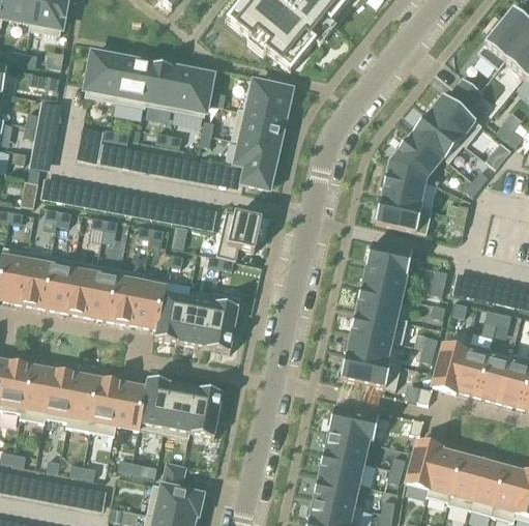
[(4,0),(2,19),(3,20),(30,25),(31,25),(35,0),(4,0)]
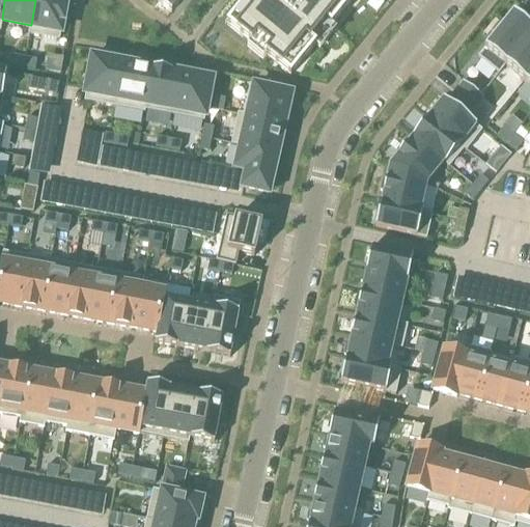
[(30,25),(29,32),(60,37),(63,19),(64,19),(66,5),(67,0),(35,0),(31,25),(30,25)]
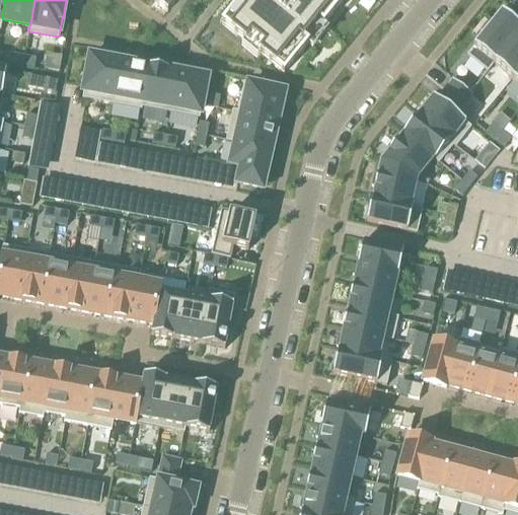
[(156,0),(168,9),(175,0),(156,0)]
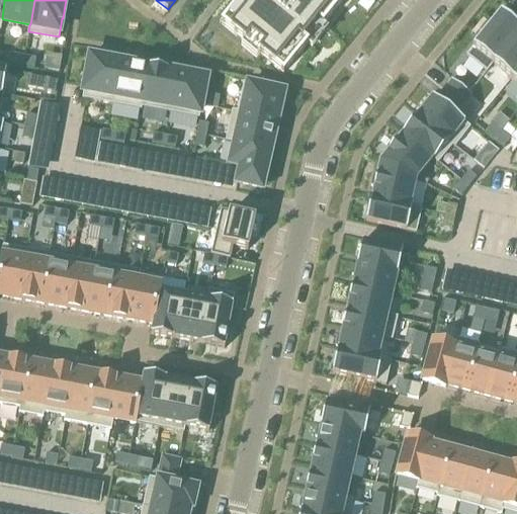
[(240,0),(223,21),(246,40),(251,34),(265,46),(260,52),(284,71),(309,41),(304,37),(319,18),(324,22),(341,0),(240,0)]
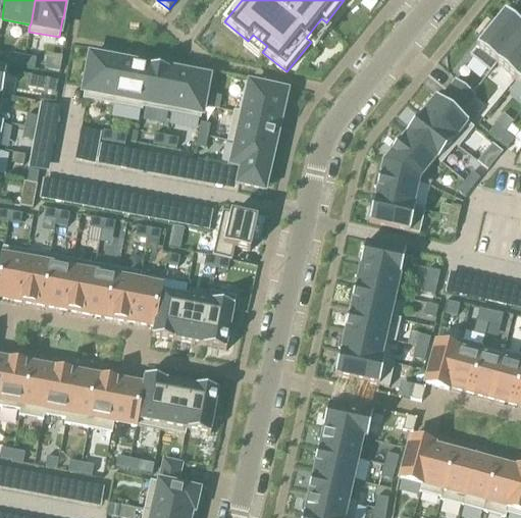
[(520,22),(505,11),(471,53),(491,70),(498,62),(497,62),(520,32),(520,22)]
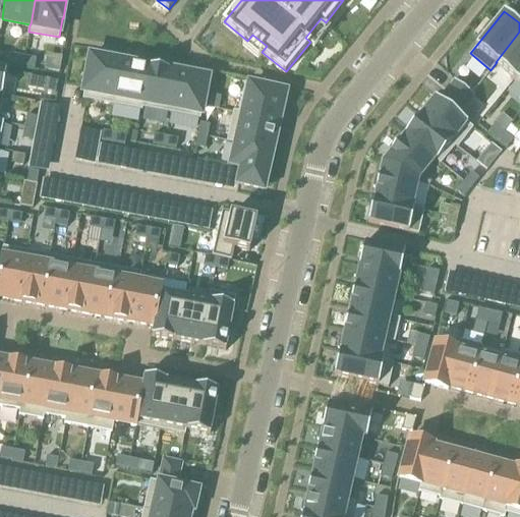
[(519,32),(496,62),(497,62),(515,77),(519,71),(519,32)]
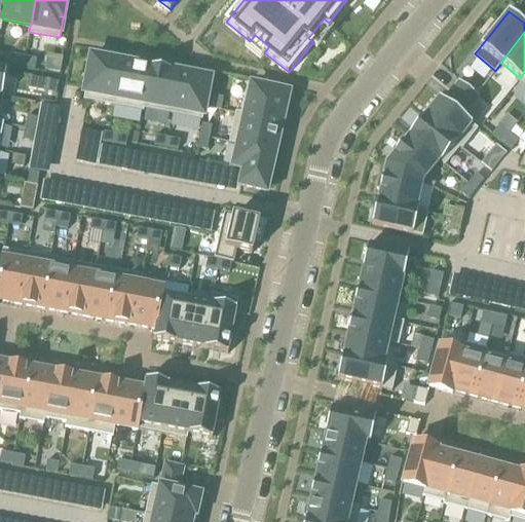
[(13,51),(11,62),(24,64),(26,53),(13,51)]
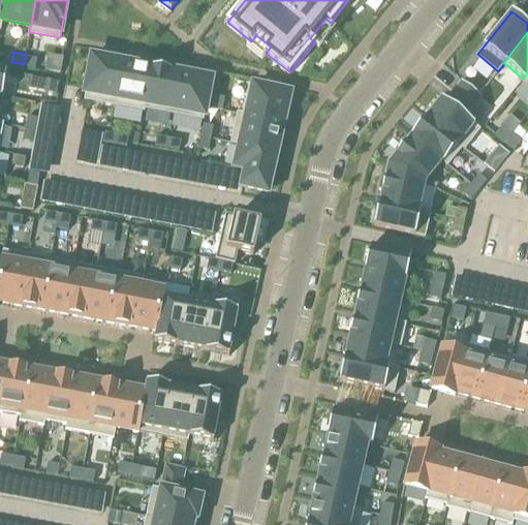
[(26,54),(24,64),(36,66),(38,57),(26,54)]
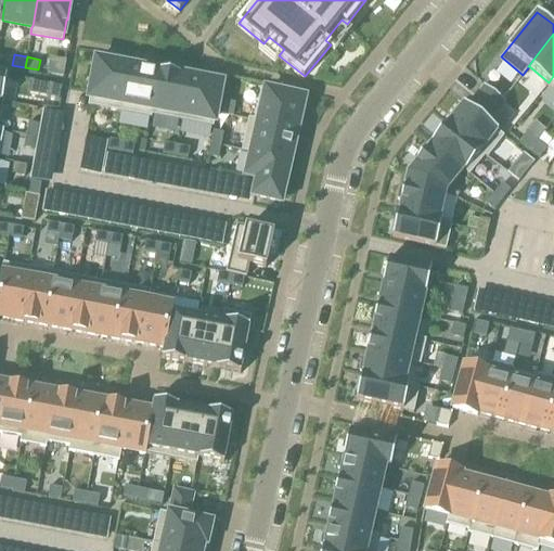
[(98,58),(89,103),(120,110),(129,63),(98,58)]
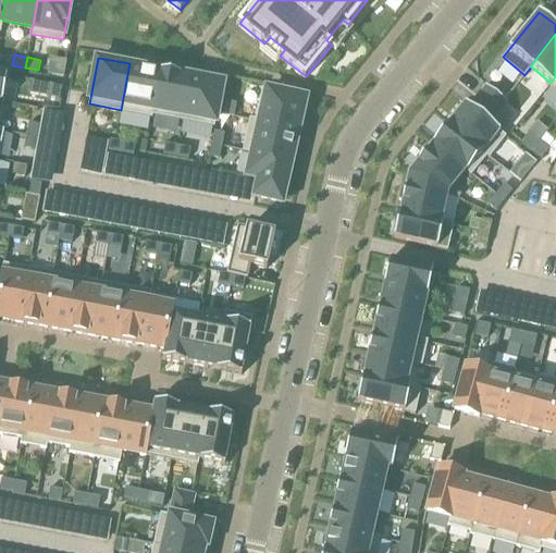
[(130,63),(121,110),(152,115),(153,113),(152,113),(160,70),(130,63)]
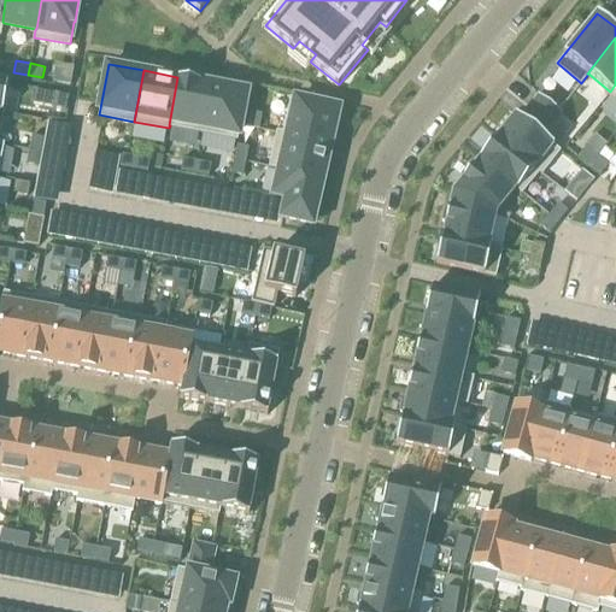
[(177,77),(169,125),(170,125),(203,131),(212,83),(201,81),(177,76),(177,77)]
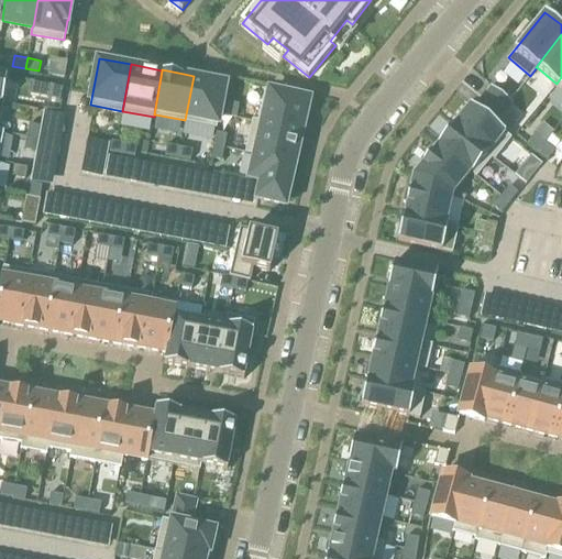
[(194,76),(185,120),(218,125),(226,81),(194,76)]
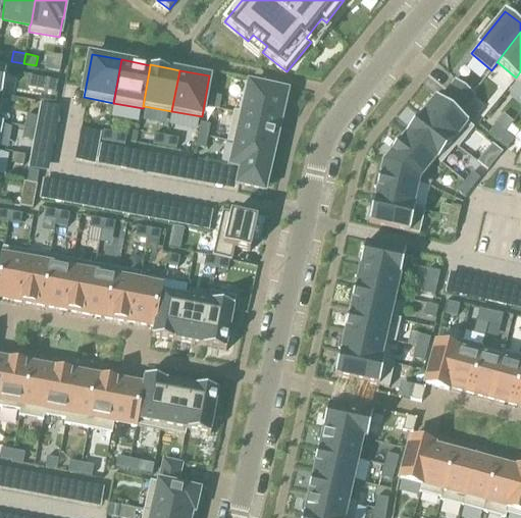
[(49,76),(47,89),(57,91),(59,79),(49,76)]
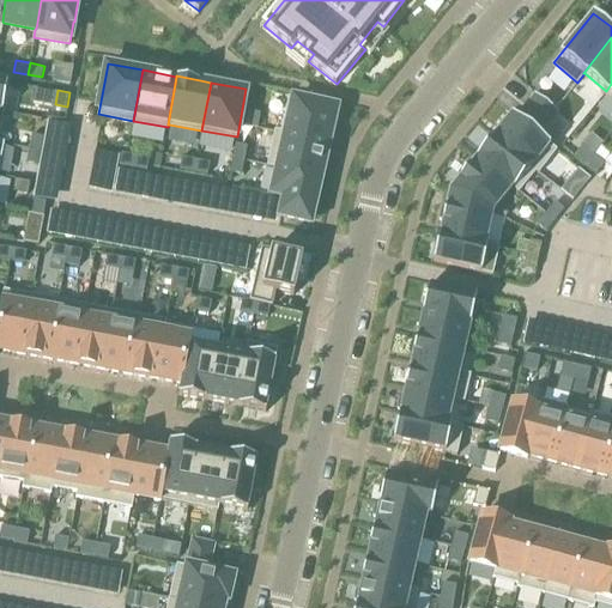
[(535,91),(526,103),(550,122),(559,110),(535,91)]
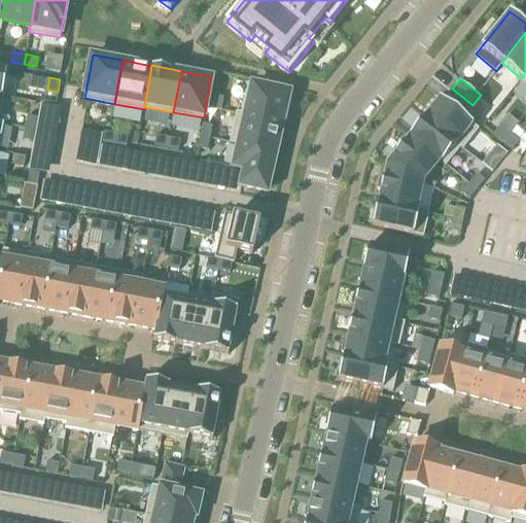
[(242,111),(242,112),(282,121),(289,91),(248,81),(242,111)]
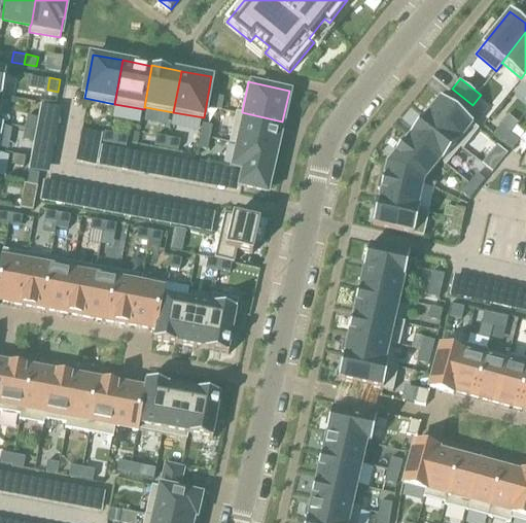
[(426,114),(425,114),(462,144),(461,145),(463,147),(480,127),(464,115),(472,105),(452,89),(444,99),(441,96),(440,98),(435,97),(430,104),(431,108),(426,114)]
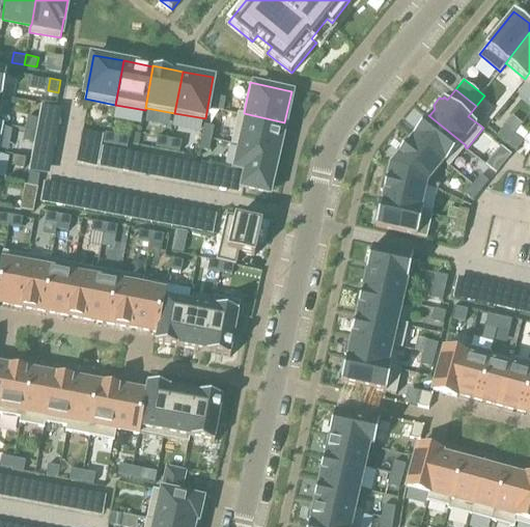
[(216,93),(214,106),(224,108),(226,95),(216,93)]
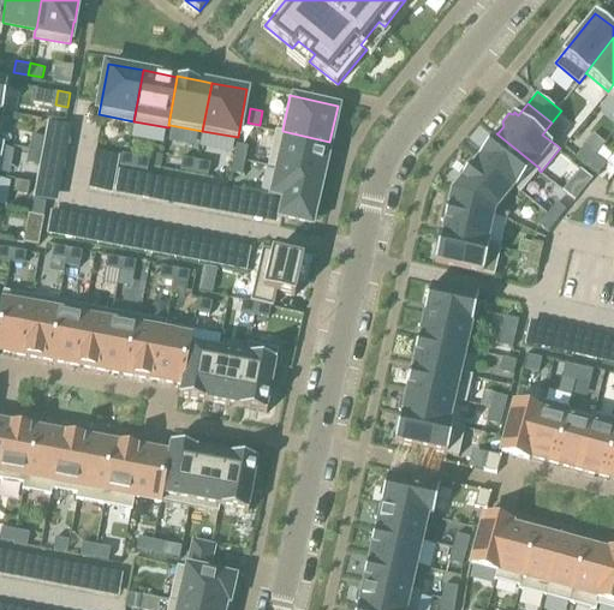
[(552,123),(542,135),(554,143),(562,132),(552,123)]
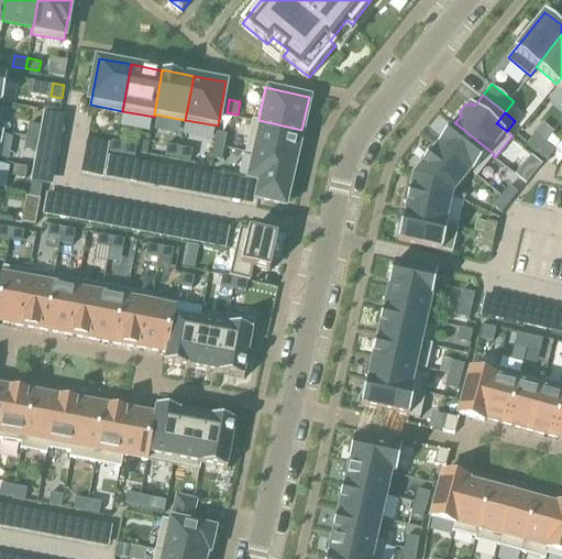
[(253,118),(245,151),(256,153),(256,152),(295,161),(301,130),(259,120),(259,119),(253,118)]
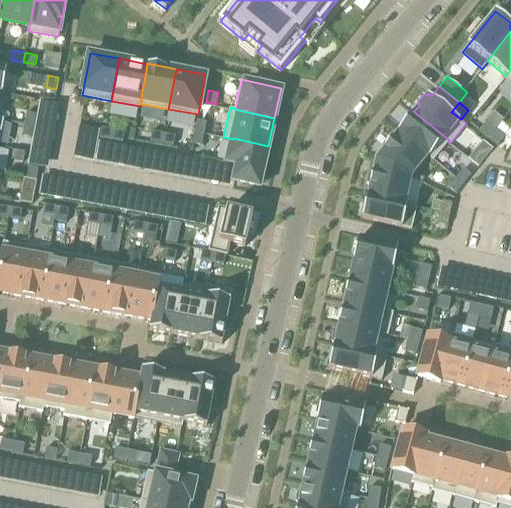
[(27,110),(25,122),(35,124),(37,112),(27,110)]
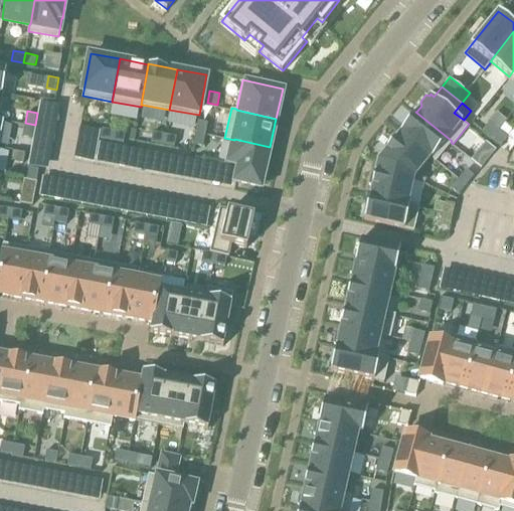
[(415,112),(401,130),(432,155),(432,156),(437,160),(451,142),(452,141),(415,112)]
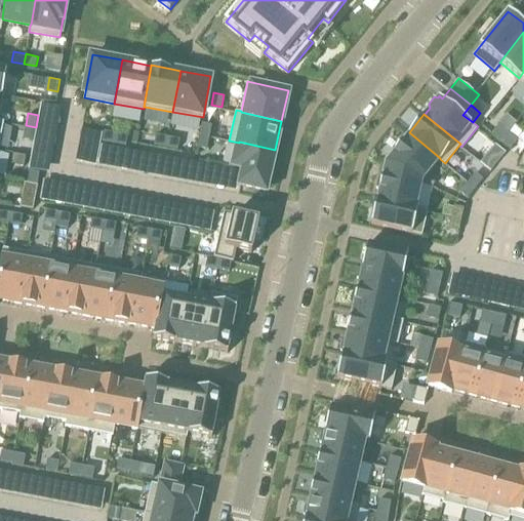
[(202,121),(200,133),(210,134),(212,123),(202,121)]
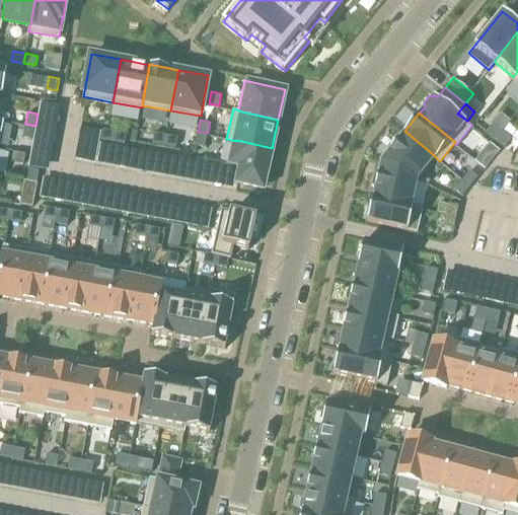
[(494,120),(487,128),(497,136),(503,128),(494,120)]
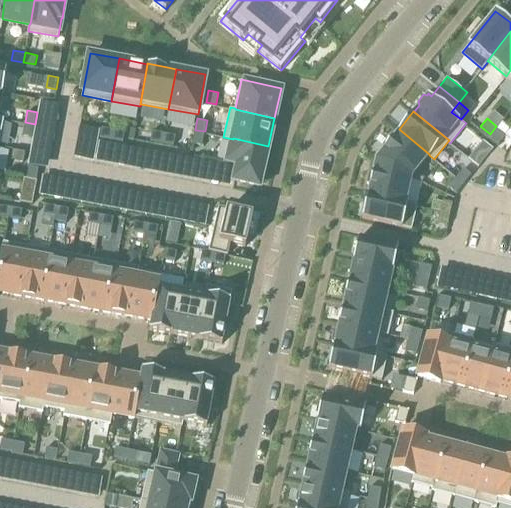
[(25,122),(23,134),(33,136),(35,124),(25,122)]
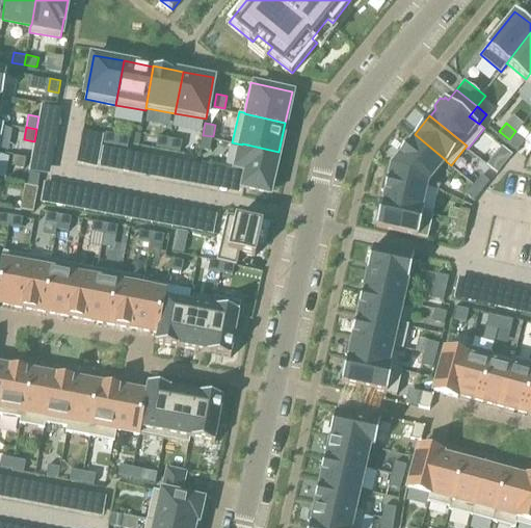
[(105,131),(104,140),(115,143),(117,133),(105,131)]
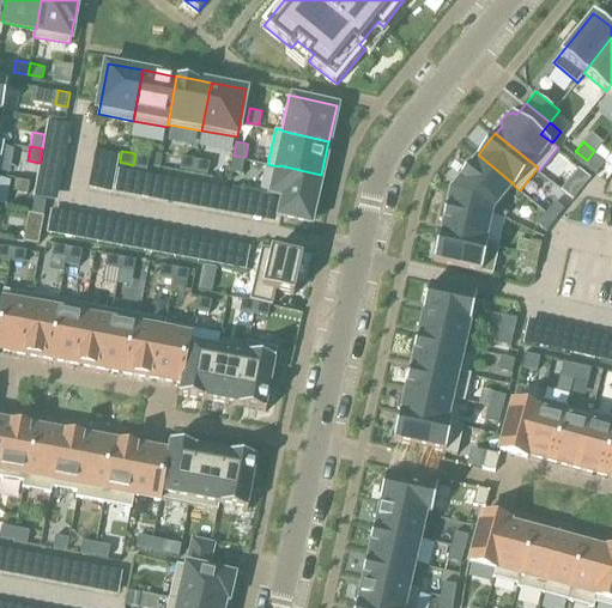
[(594,151),(587,160),(598,169),(605,160),(594,151)]
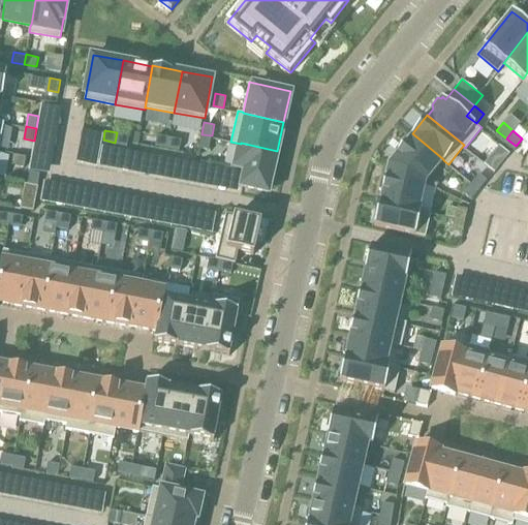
[(117,132),(115,143),(127,145),(129,134),(117,132)]
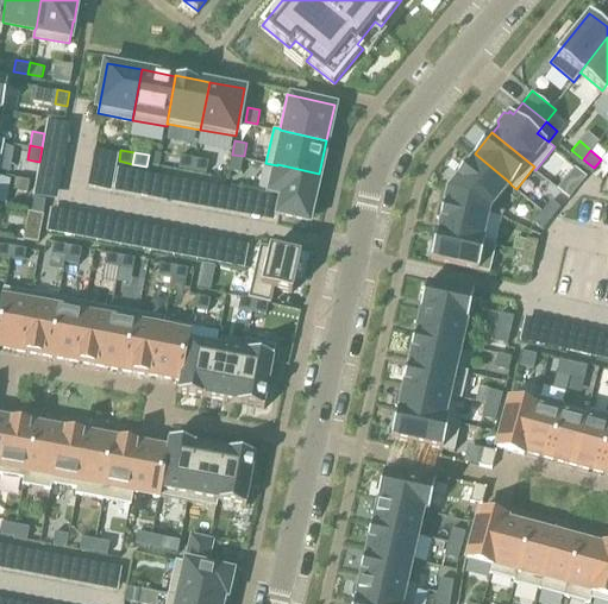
[(181,153),(179,165),(193,168),(195,156),(181,153)]
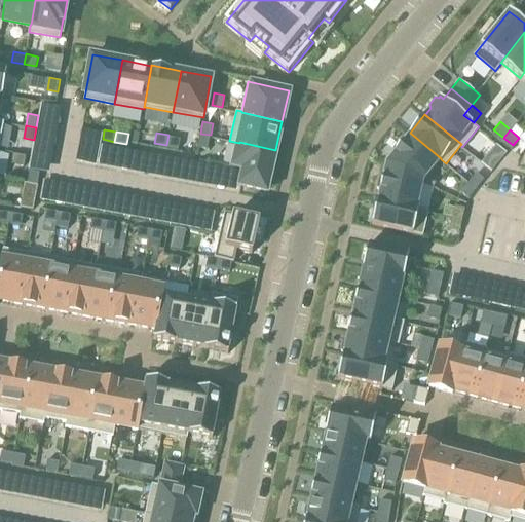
[(396,151),(386,162),(423,180),(441,159),(441,158),(410,133),(409,134),(404,141),(403,141),(400,140),(394,147),(395,151),(396,151)]
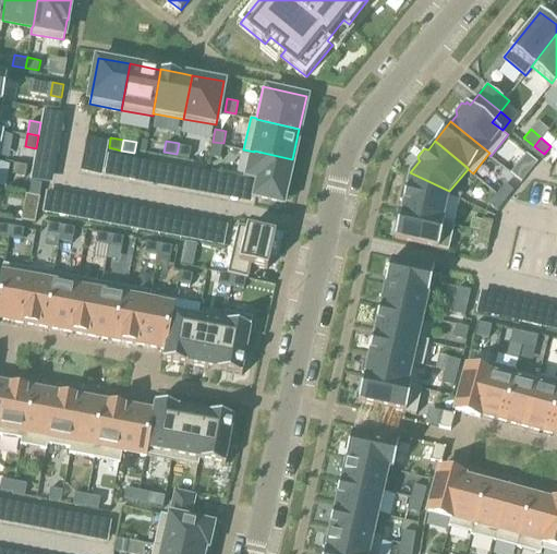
[(213,142),(210,154),(220,156),(223,143),(213,142)]
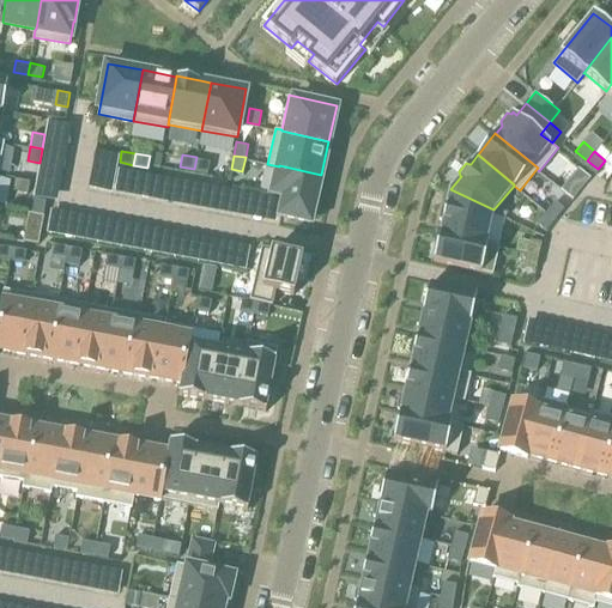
[(197,157),(194,169),(208,171),(211,159),(197,157)]
